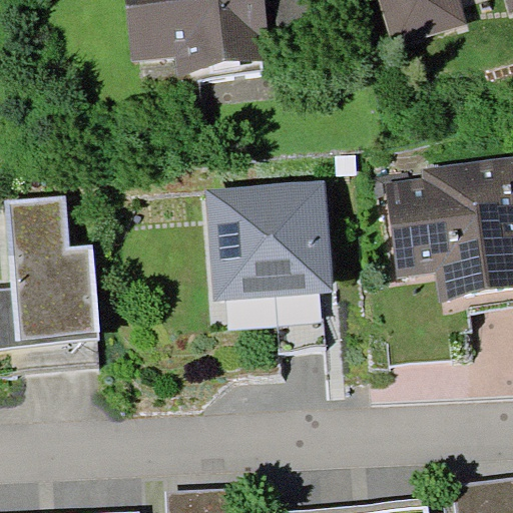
[(123,0),(130,62),(175,58),(177,78),(271,69),(264,2),(264,0),(123,0)]
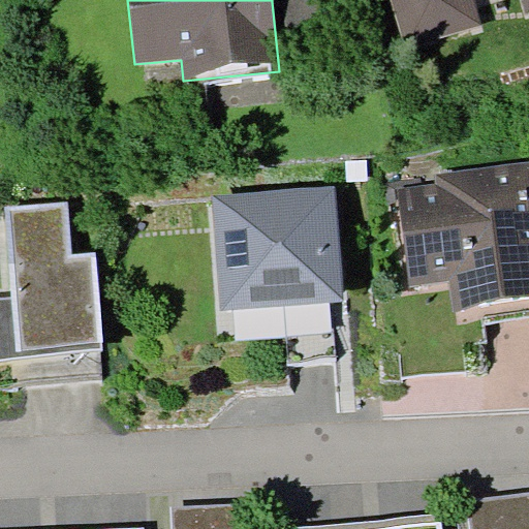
[(272,0),(272,2),(281,1),(284,33),(340,27),(337,0),(272,0)]
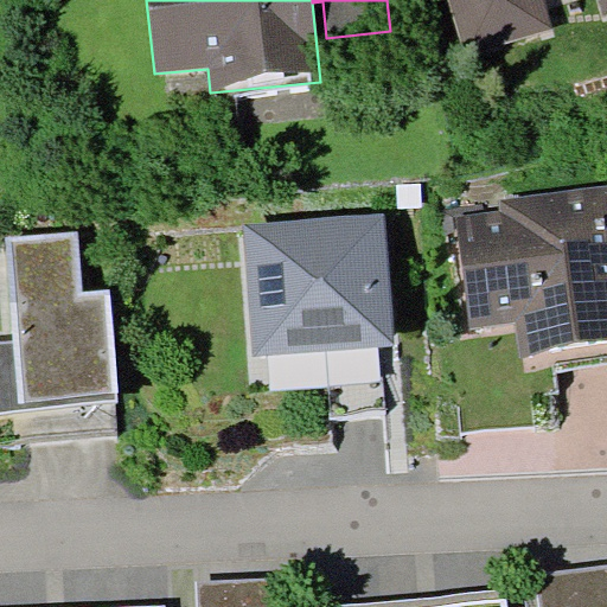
[(449,0),(466,53),(554,27),(544,0),(449,0)]
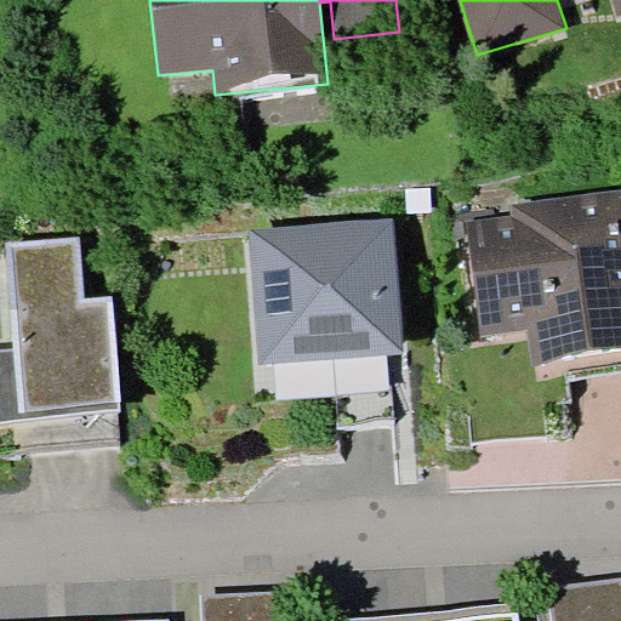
[(533,362),(620,351),(620,191),(510,204),(512,216),(465,221),(467,239),(469,239),(482,336),(529,331),(533,362)]
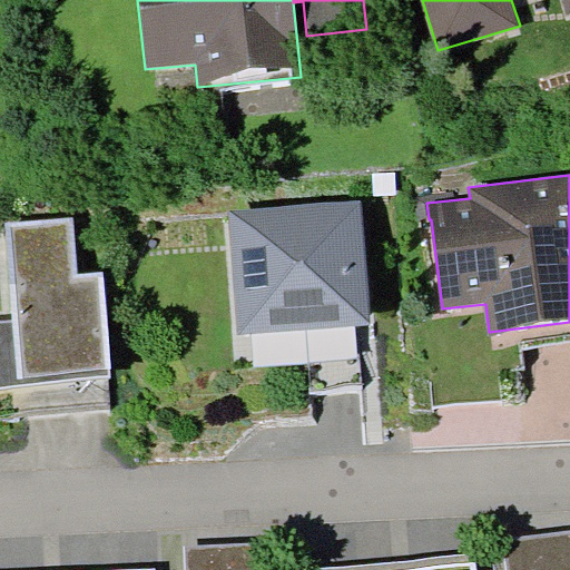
[(238,334),(369,324),(360,199),(229,208),(238,334)]
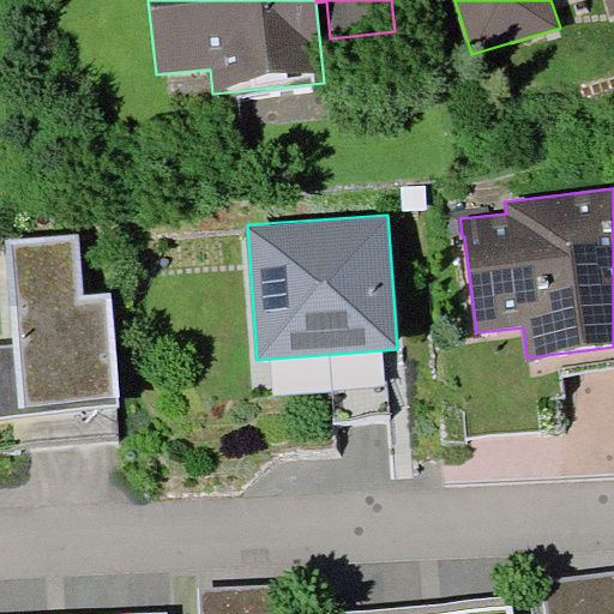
[(120,404),(112,294),(84,296),(79,233),(7,239),(16,348),(20,411),(120,404)]
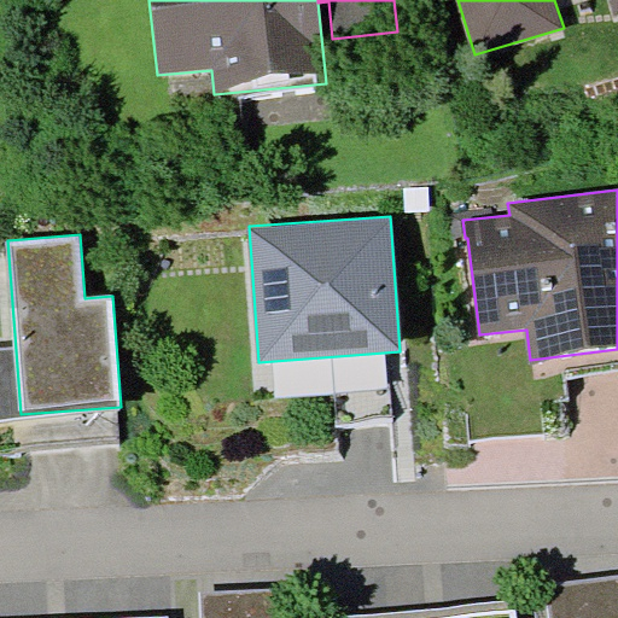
[(0,417),(21,414),(16,350),(0,350),(0,417)]
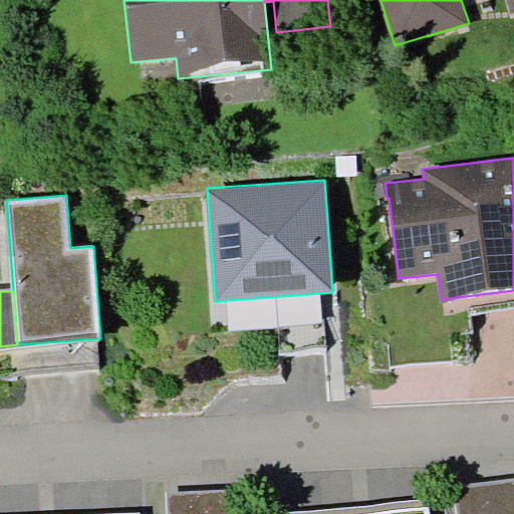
[(513,513),(513,480),(455,486),(458,513),(513,513)]
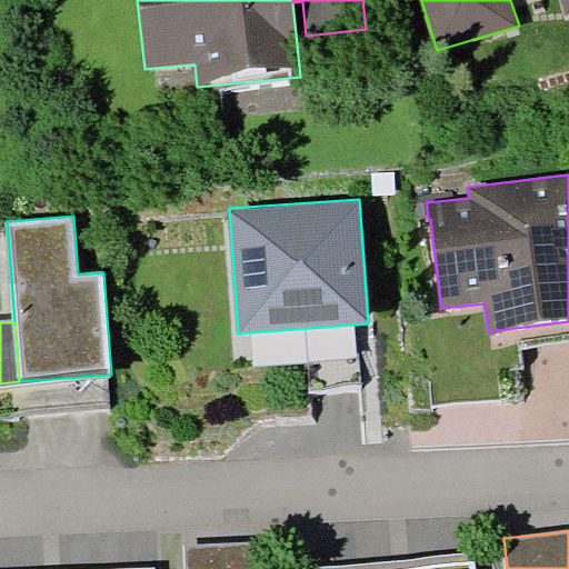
[(268,568),(268,540),(186,543),(187,568),(268,568)]
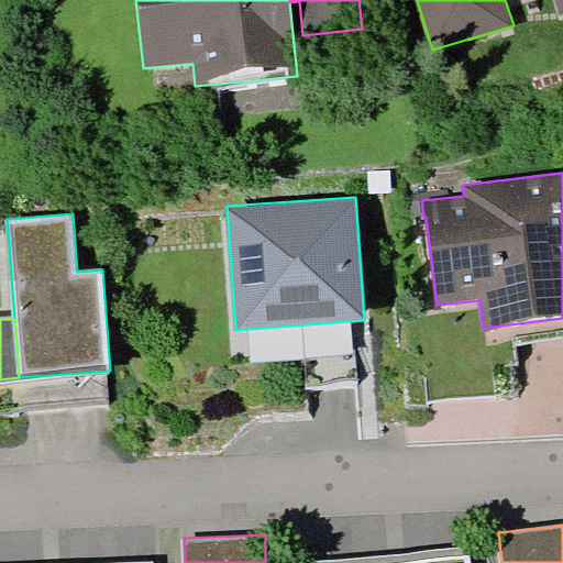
All buildings are outlined.
